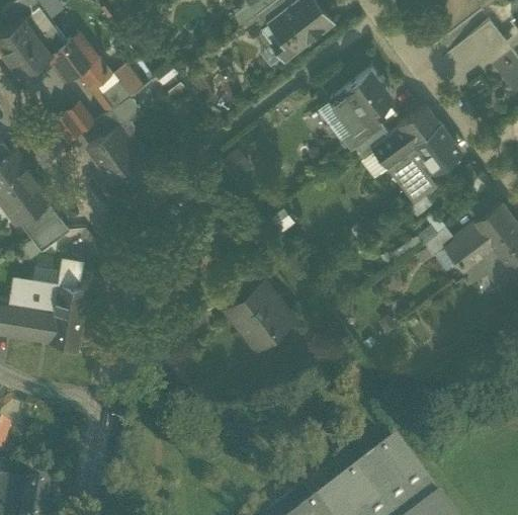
[(0,46),(21,75),(49,55),(67,40),(50,17),(41,6),(50,0),(13,0),(1,9),(11,24),(0,31),(0,46)]
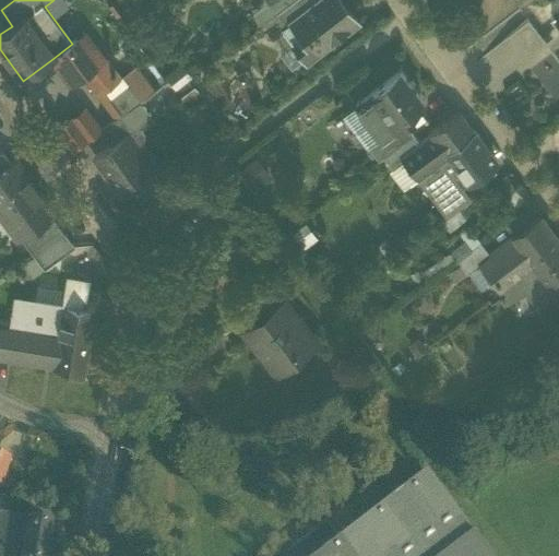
[(67,9),(60,0),(54,0),(45,7),(54,19),(67,9)]
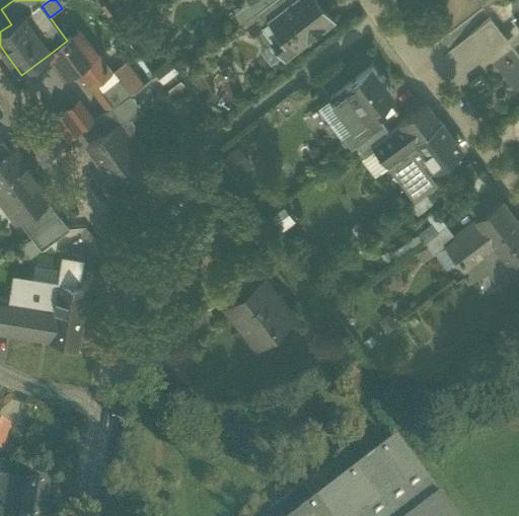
[(235,12),(240,26),(257,13),(267,6),(262,0),(244,0),(245,5),(235,12)]
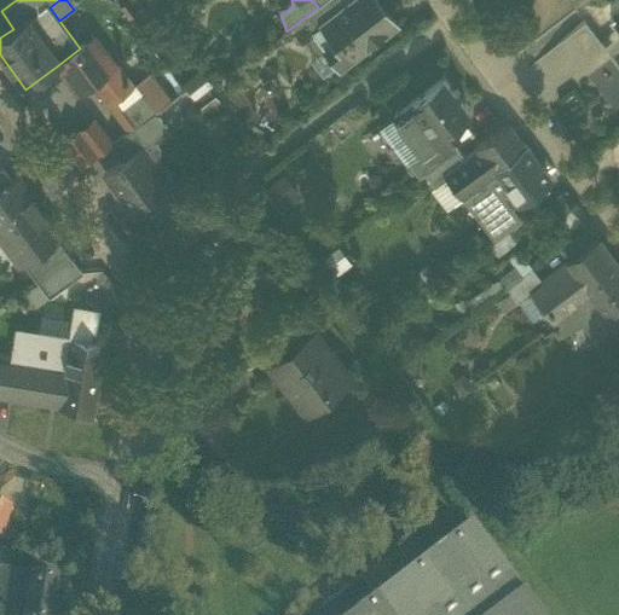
[(316,28),(322,29),(327,25),(325,24),(350,5),(345,0),(312,0),(318,7),(307,16),(316,28)]
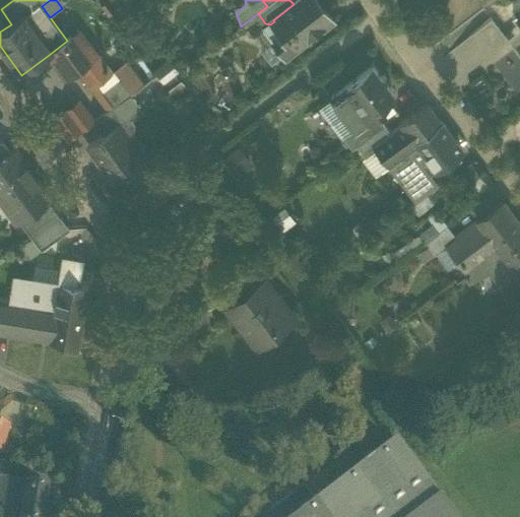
[(273,43),(284,58),(304,43),(332,21),(332,17),(325,8),(321,7),(315,0),(299,0),(294,4),(273,20),(274,21),(270,24),(265,23),(266,24),(262,28),(273,43)]
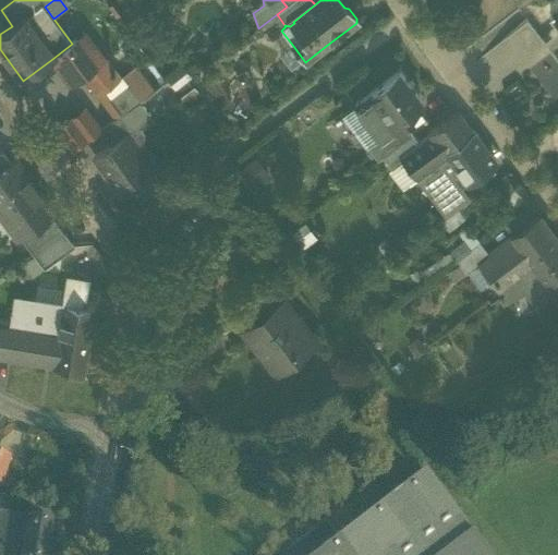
[(511,0),(520,10),(533,0),(511,0)]
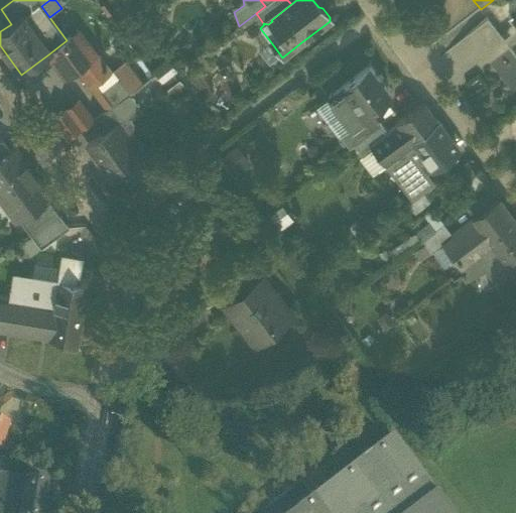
[(468,38),(515,101),(515,60),(487,23),(468,38)]
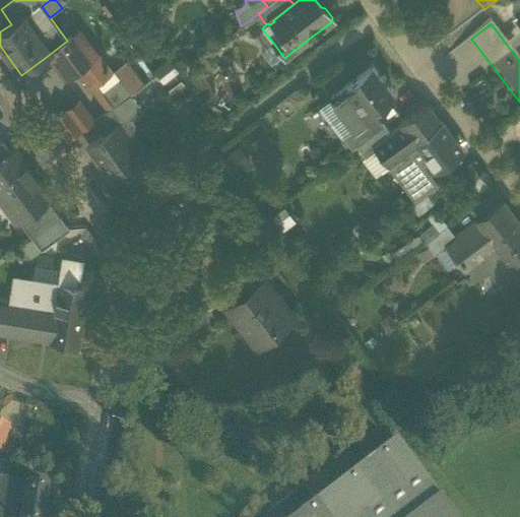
[(77,33),(67,41),(49,55),(61,71),(74,72),(77,70),(95,57),(95,56),(77,33)]
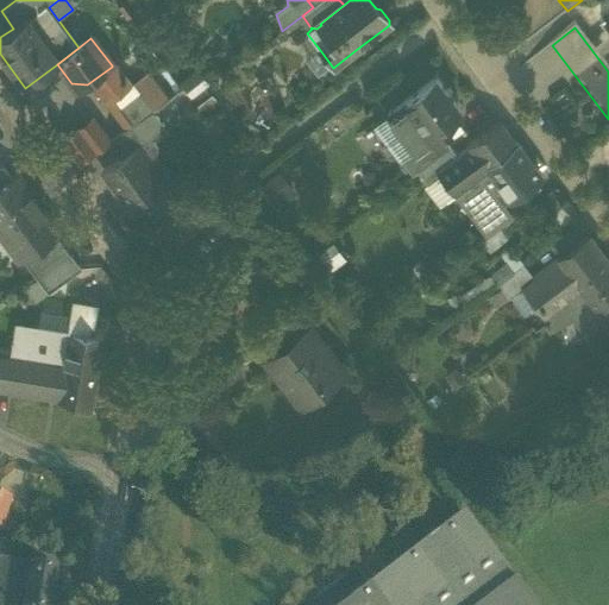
[(319,79),(333,68),(320,50),(305,62),(319,79)]
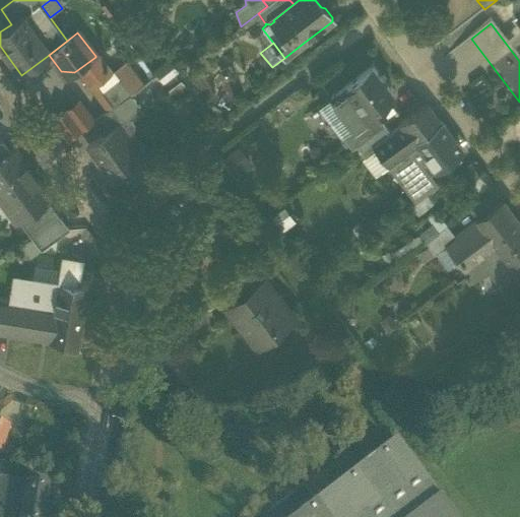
[(113,109),(114,108),(130,95),(113,73),(98,54),(95,56),(95,57),(77,70),(91,89),(95,86),(101,93),(102,92),(113,109)]
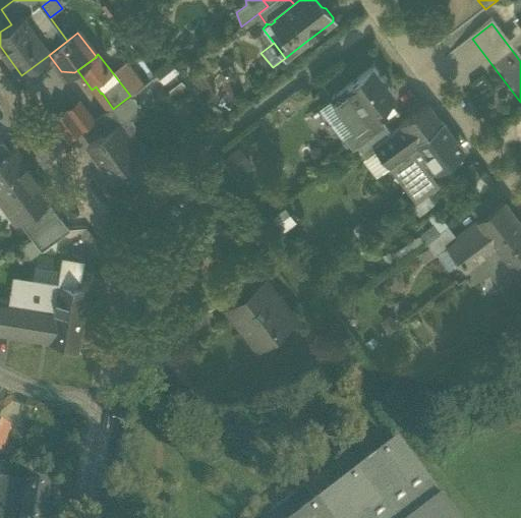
[(153,71),(164,85),(177,76),(180,74),(168,59),(153,71)]
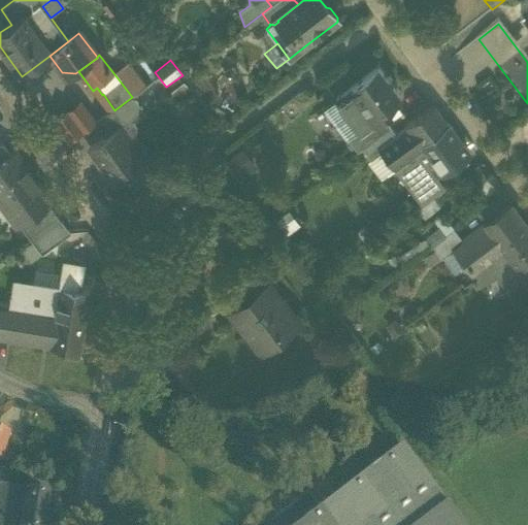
[(128,63),(114,74),(132,97),(146,87),(128,63)]
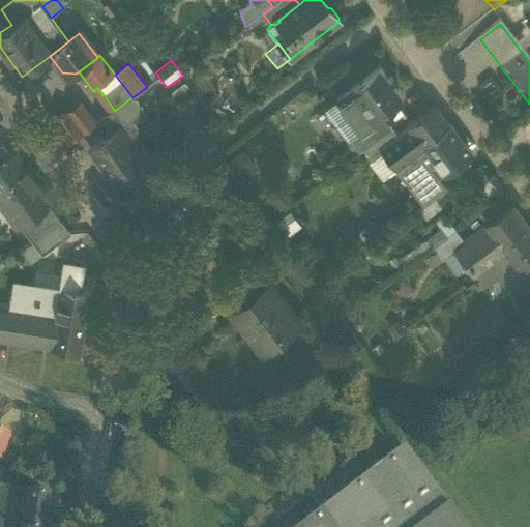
[(349,142),(350,142),(382,117),(396,107),(392,101),(400,96),(379,70),(336,103),(337,103),(326,111),(349,142)]
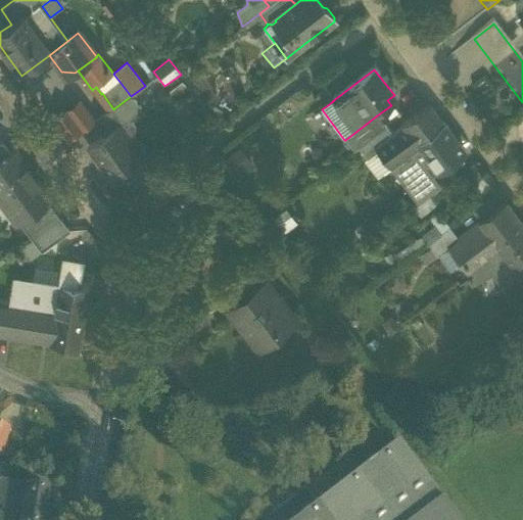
[(178,77),(164,86),(176,100),(188,91),(178,77)]
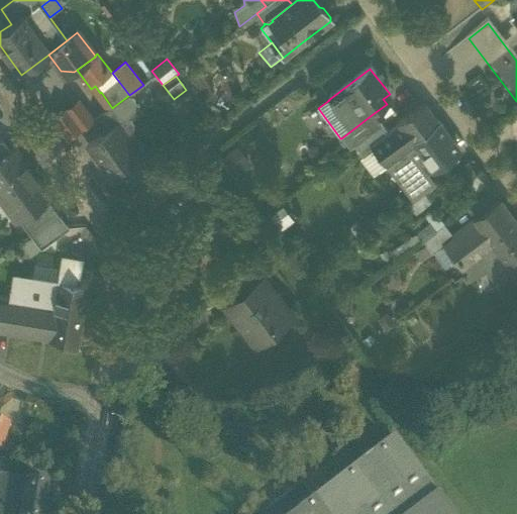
[(138,108),(129,95),(113,107),(122,120),(138,108)]
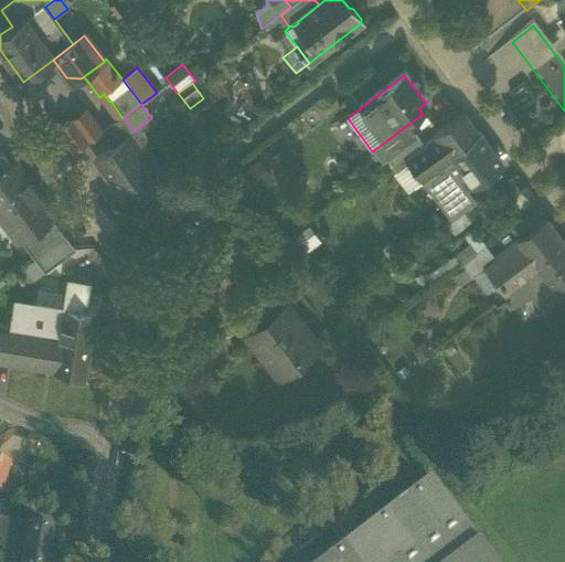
[(60,130),(74,150),(100,131),(86,112),(60,130)]
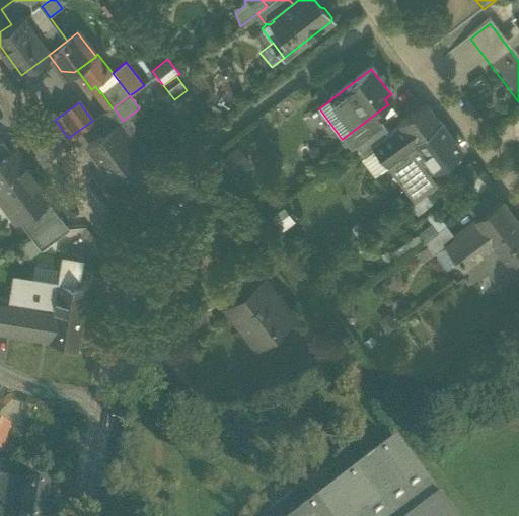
[(388,169),(389,168),(410,153),(405,148),(423,134),(424,136),(439,125),(426,106),(389,135),(377,143),(372,148),(374,151),(384,164),(388,169)]
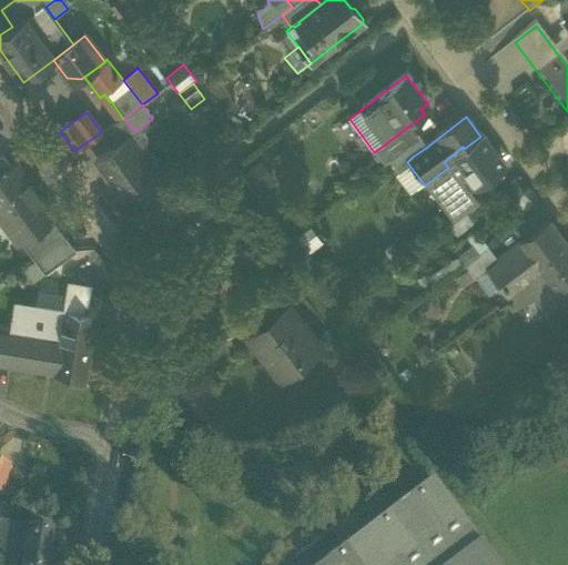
[(102,133),(113,148),(124,140),(124,141),(132,135),(135,133),(134,132),(124,118),(123,119),(102,133)]
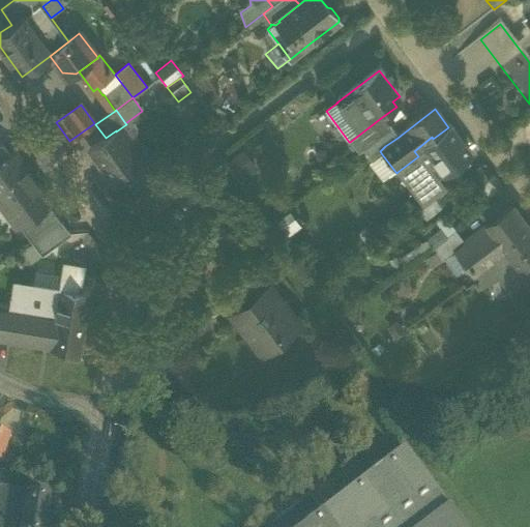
[(349,142),(358,154),(363,150),(391,129),(382,117),(350,142),(349,142)]
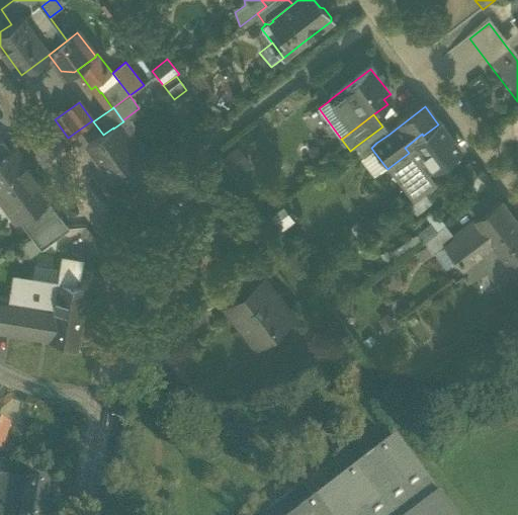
[(143,154),(120,123),(113,129),(136,159),(143,154)]
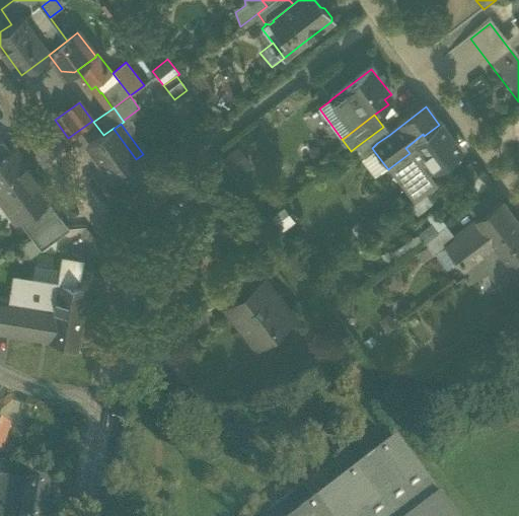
[(460,153),(439,125),(424,136),(423,134),(405,148),(410,153),(389,168),(415,203),(425,195),(434,188),(427,178),(460,153)]
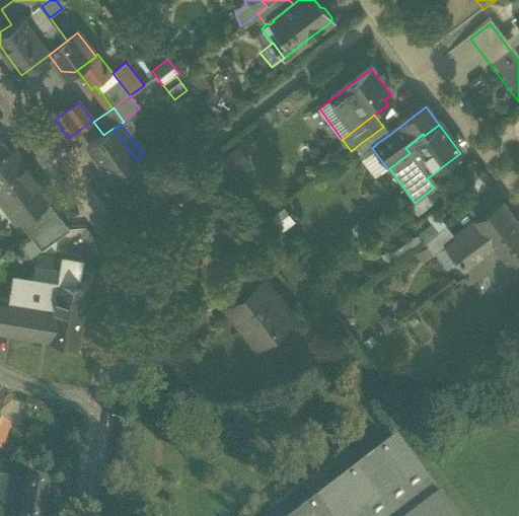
[(356,147),(365,158),(374,151),(372,148),(377,143),(389,135),(383,127),(356,147)]
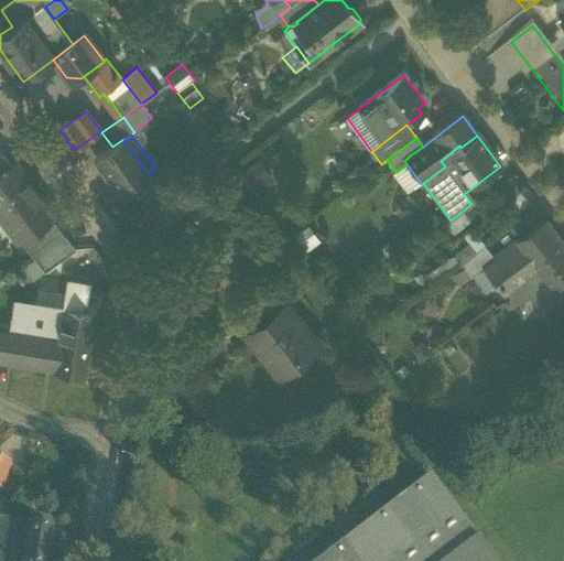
[(96,159),(120,193),(128,187),(148,173),(123,140),(123,139),(112,147),(96,159)]
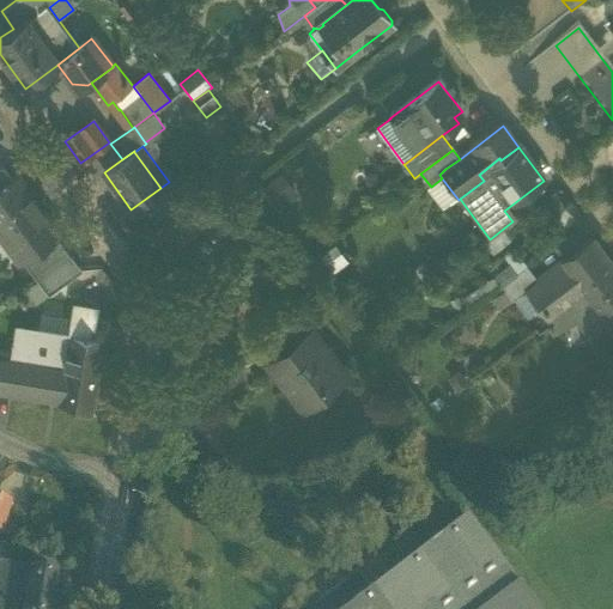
[(0,168),(0,190),(14,180),(4,166),(0,168)]
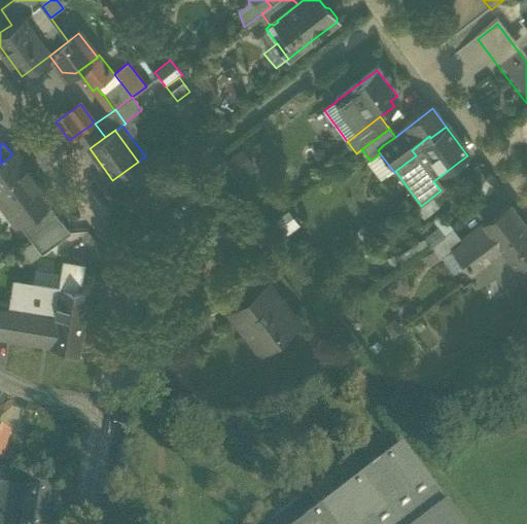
[(242,150),(226,163),(241,182),(256,170),(242,150)]
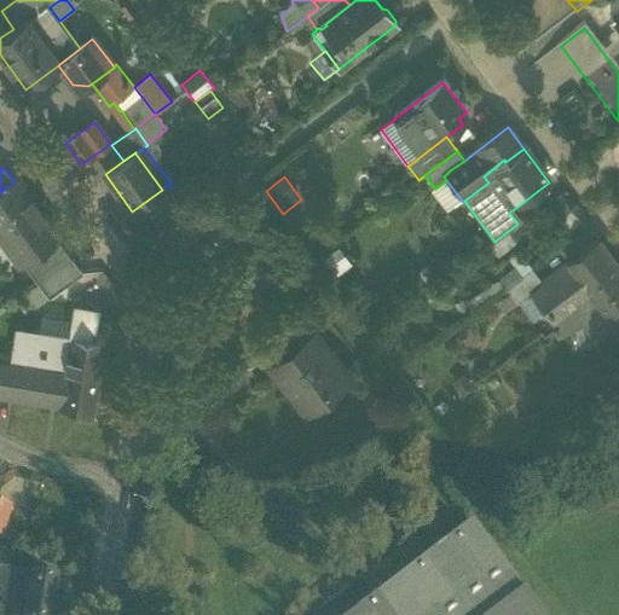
[(0,238),(40,208),(18,179),(15,181),(0,192),(0,238)]
